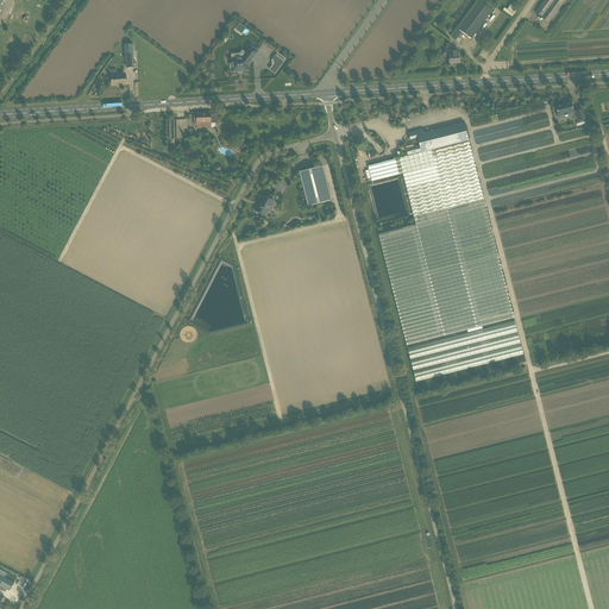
[(495,7),(490,4),(484,0),(477,0),(458,30),(462,32),(471,39),(495,7)]
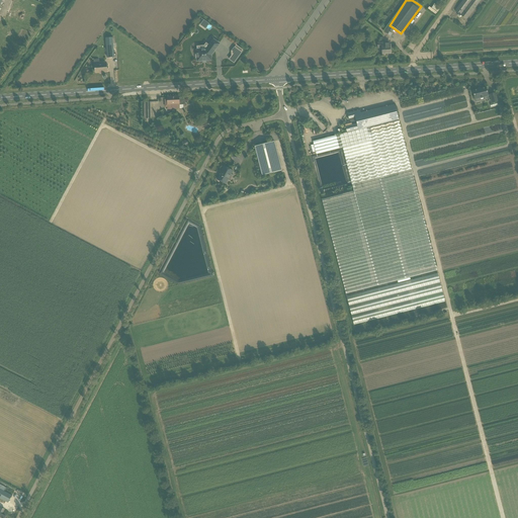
[(466,19),(469,15),(481,0),(462,0),(455,11),(466,19)]
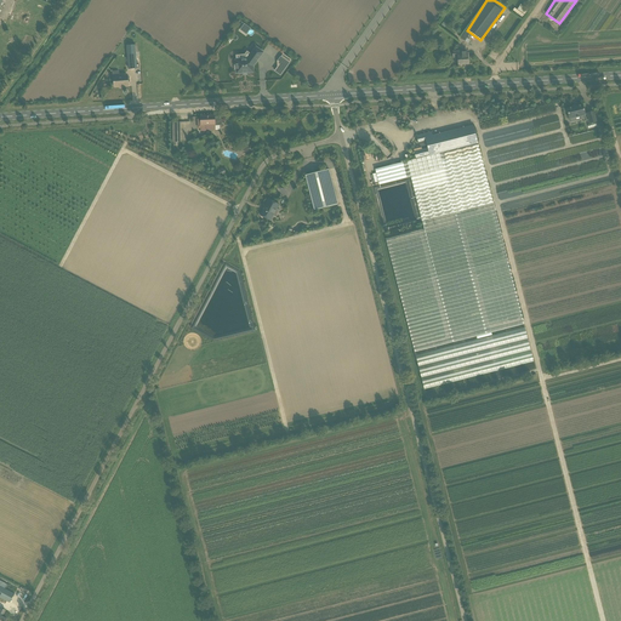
[(252,67),(263,52),(256,47),(249,57),(248,60),(235,61),(237,63),(234,64),(234,69),(237,72),(237,74),(254,73),(252,67)]
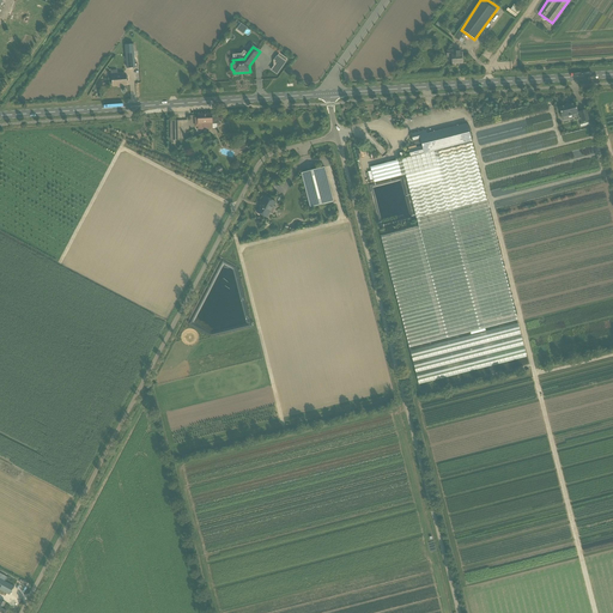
[(126,50),(126,56),(127,68),(135,68),(134,55),(134,50),(126,50)]
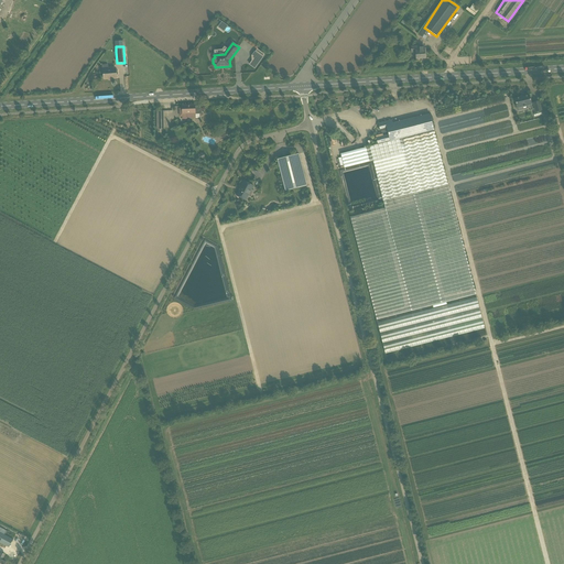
[(425,58),(424,47),(422,47),(422,46),(411,47),(411,52),(415,52),(416,60),(425,58)]
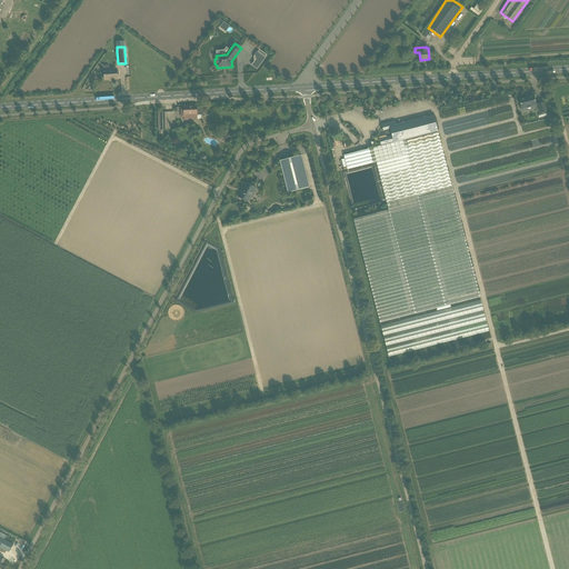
[(257,69),(265,58),(258,52),(249,63),(257,69)]
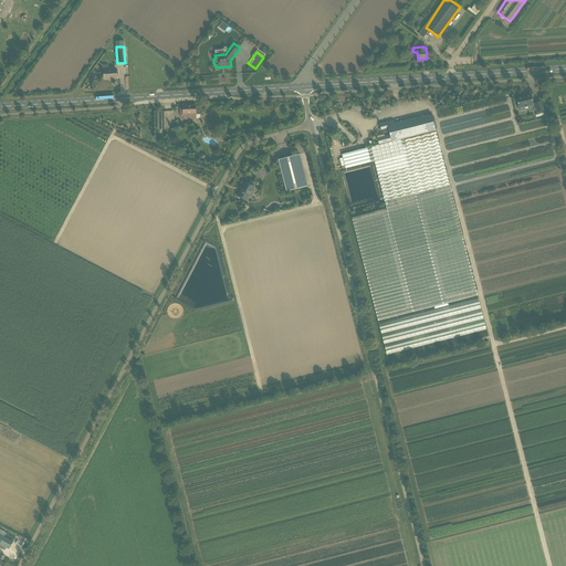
[(104,80),(117,79),(116,70),(108,71),(108,65),(103,65),(104,80)]
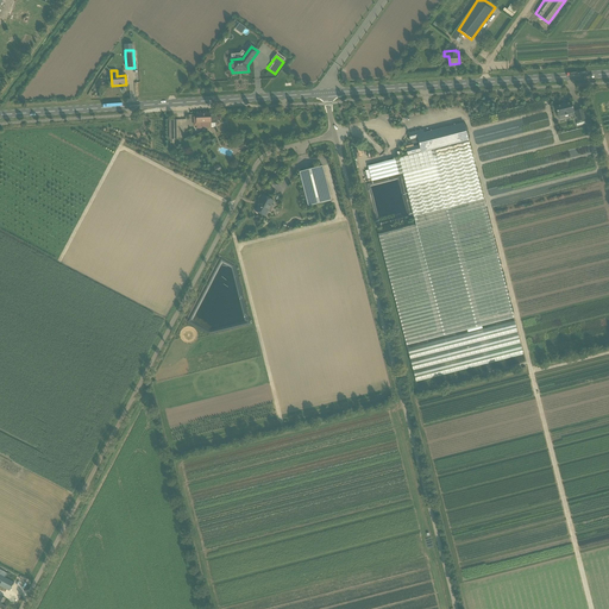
[(564,115),(573,113),(571,104),(556,107),(558,117),(559,117),(559,120),(565,119),(564,115)]
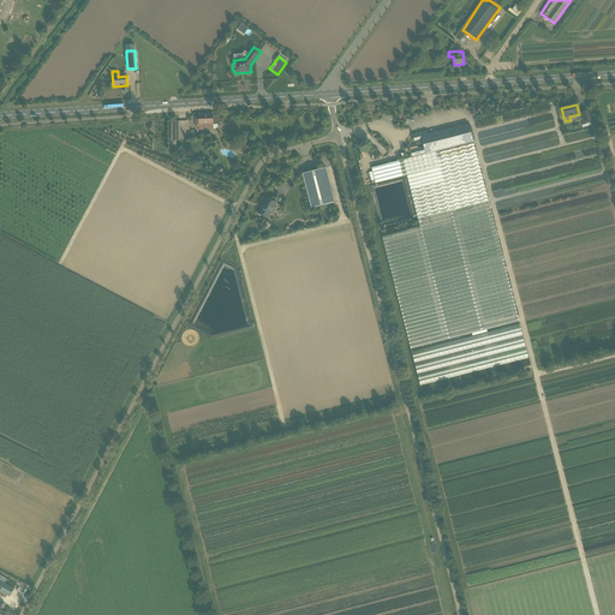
[(213,115),(213,114),(198,115),(199,130),(214,130),(213,125),(220,125),(220,118),(218,115),(213,115)]
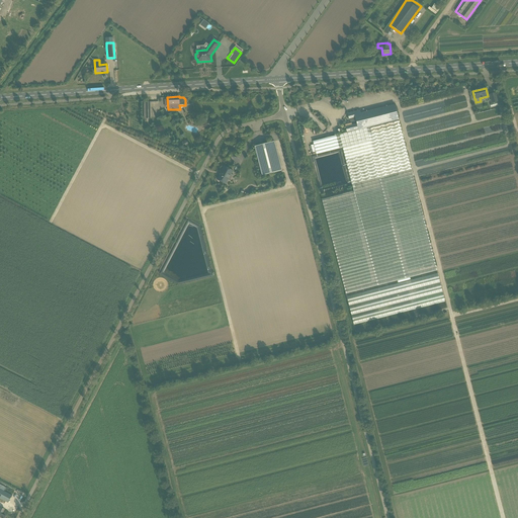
[(347,133),(399,119),(395,105),(359,113),(359,111),(347,113),(349,119),(350,119),(351,122),(356,121),(357,123),(345,126),(347,133)]
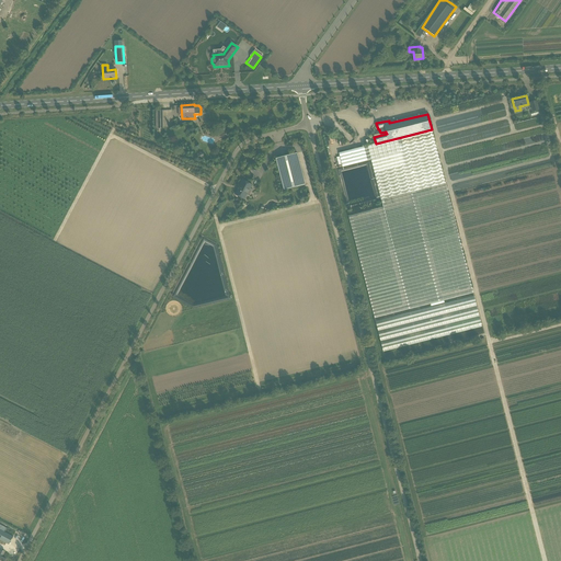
[(342,167),(371,160),(381,201),(384,207),(348,216),(359,260),(375,318),(431,305),(443,301),(473,293),(472,285),(459,236),(446,184),(432,129),(376,144),(367,146),(339,153),(342,167)]
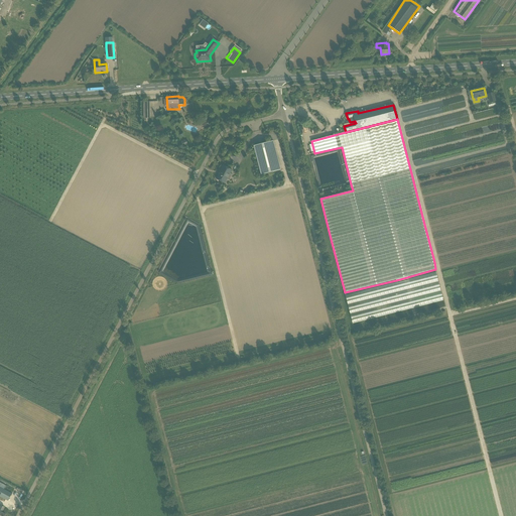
[(254,146),(261,175),(280,170),(273,141),(254,146)]
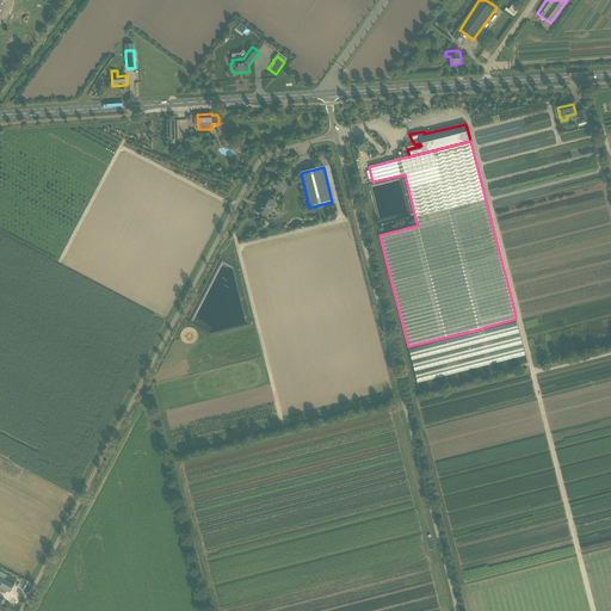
[(264,196),(260,204),(259,207),(255,213),(266,217),(270,211),(272,214),(276,207),(272,205),(275,202),(264,196)]
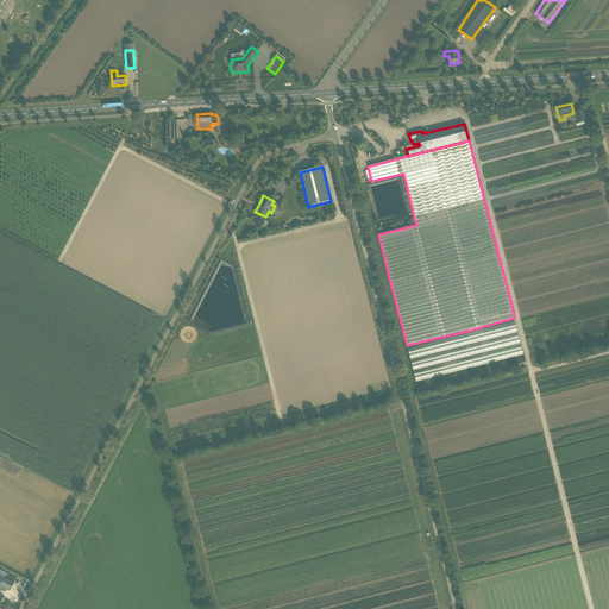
[(522,355),(518,333),(514,321),(482,330),(481,327),(468,331),(469,333),(408,349),(408,351),(416,382),(522,355)]
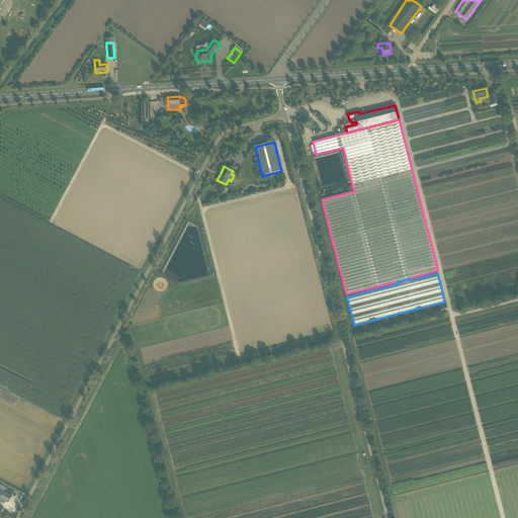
[(12,496),(0,489),(0,498),(8,503),(12,496)]
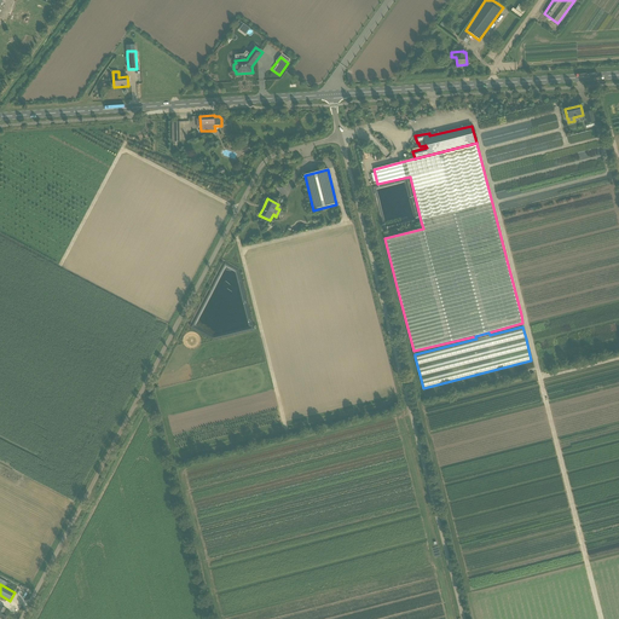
All buildings are outlined.
